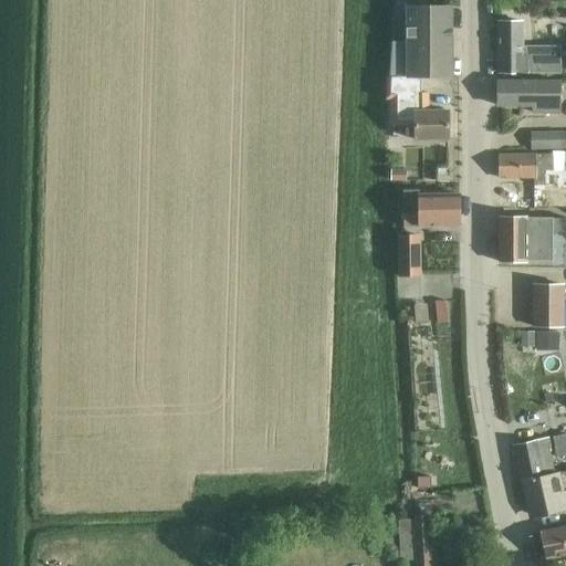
[(411,7),(411,77),(416,77),(451,77),(451,7),(411,7)]
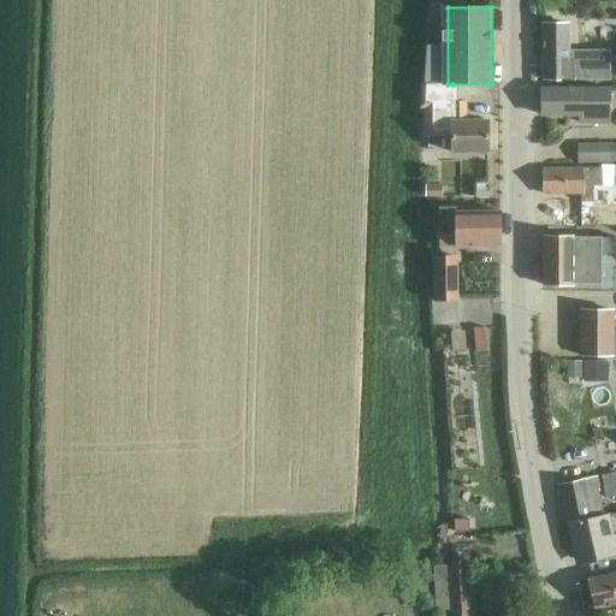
[(543,80),(592,80),(609,80),(609,52),(569,52),(569,24),(543,24),(543,80)]
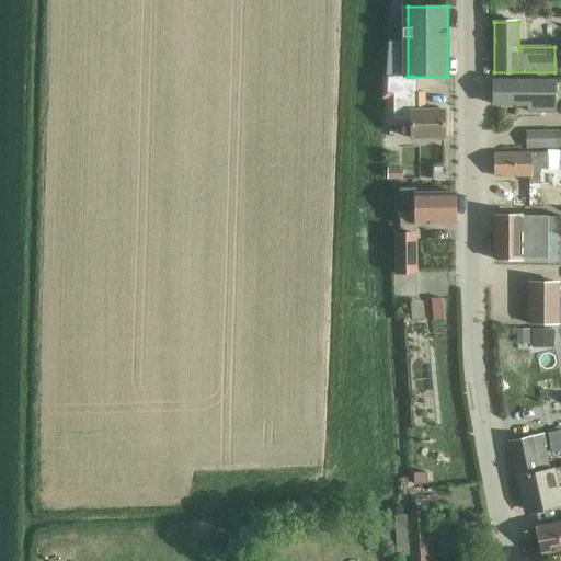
[(386,105),(385,121),(411,121),(411,127),(411,138),(415,138),(422,138),(444,138),(444,110),(426,111),(426,99),(415,99),(415,92),(414,77),(412,77),(408,77),(386,77),(386,105)]
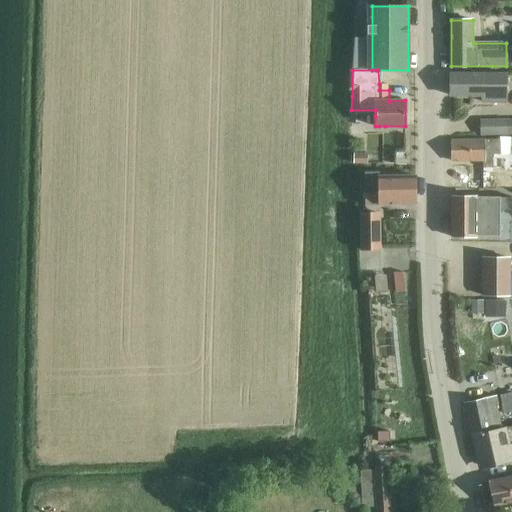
[(450,74),(450,96),(482,95),(482,102),(506,102),(506,74),(450,74)]
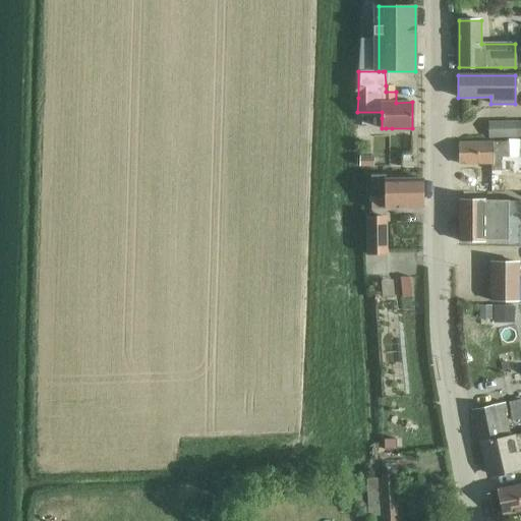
[(488,121),(488,138),(518,138),(518,136),(520,136),(520,122),(518,122),(488,121)]
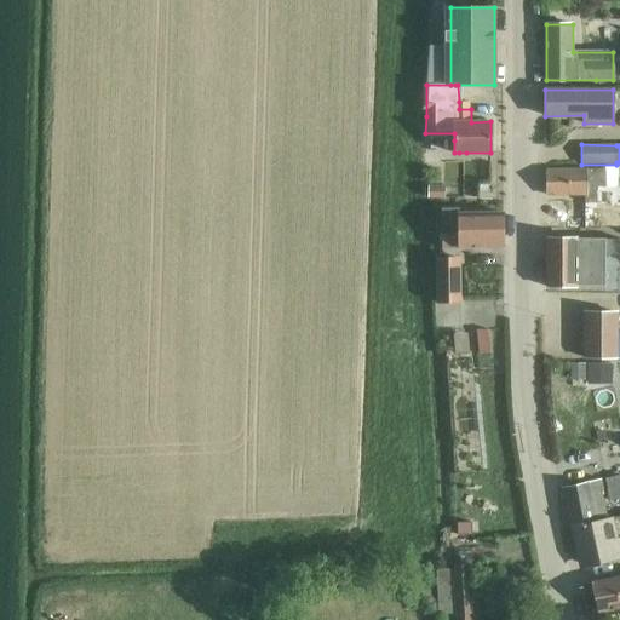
[(608,170),(570,170),(546,170),(547,195),(585,195),(585,204),(596,204),(596,188),(616,188),(616,166),(608,166),(608,170)]
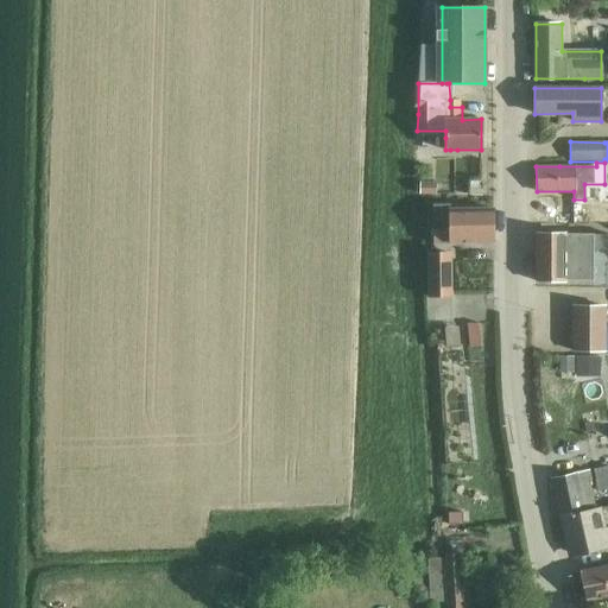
[(454,244),(456,244),(494,244),(493,209),(450,209),(450,204),(434,206),(434,233),(449,233),(454,233),(454,244)]
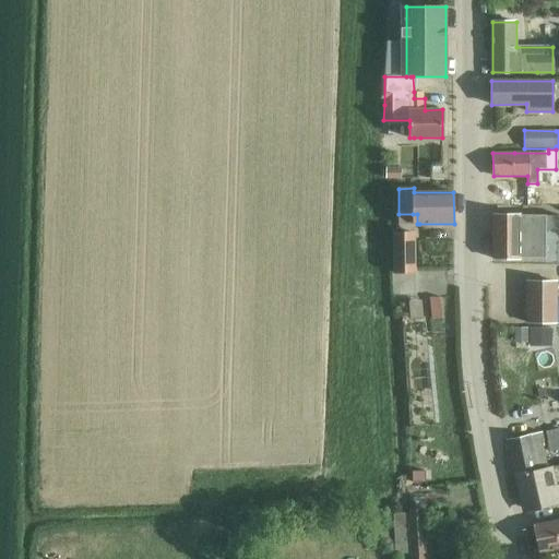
[(515,215),(494,215),(492,259),(514,259),(519,259),(521,259),(546,259),(546,230),(546,215),(534,215),(515,215)]
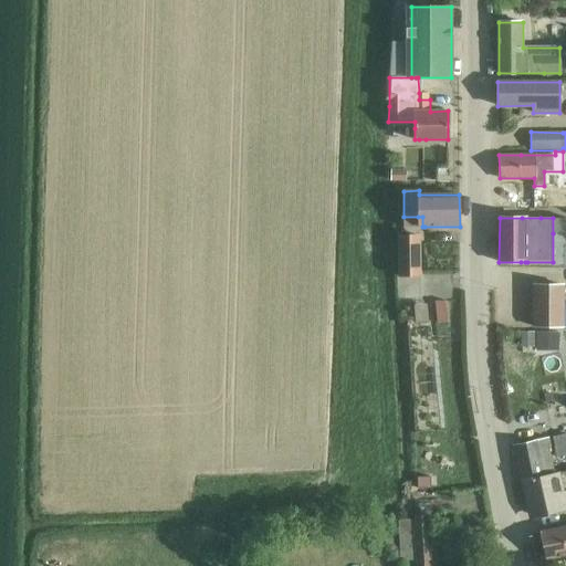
[(398,237),(399,275),(399,276),(421,276),(420,236),(398,237)]
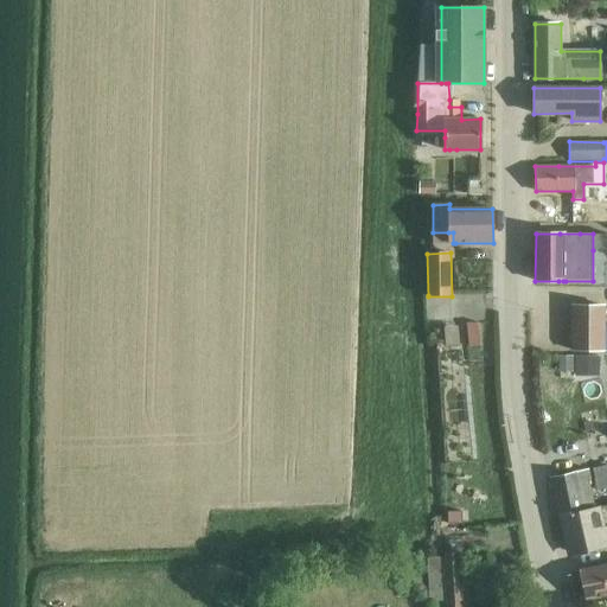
[(605,305),(602,305),(570,305),(572,352),(606,351),(605,305)]
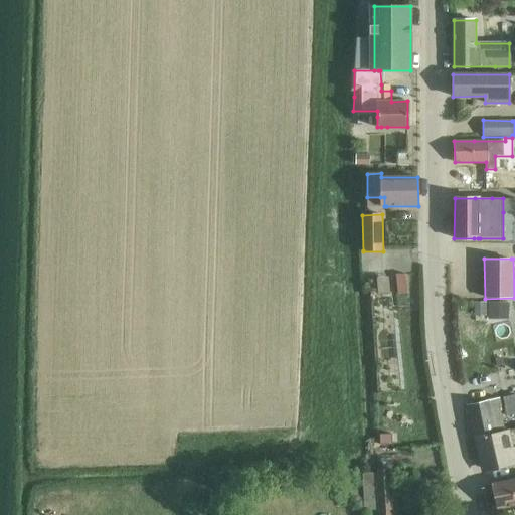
[(486,302),(474,302),(474,316),(486,316),(486,302)]
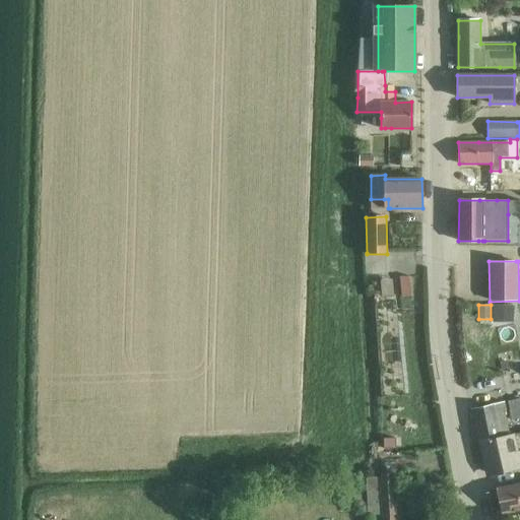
[(512,421),(519,419),(519,403),(519,401),(509,403),(512,421)]
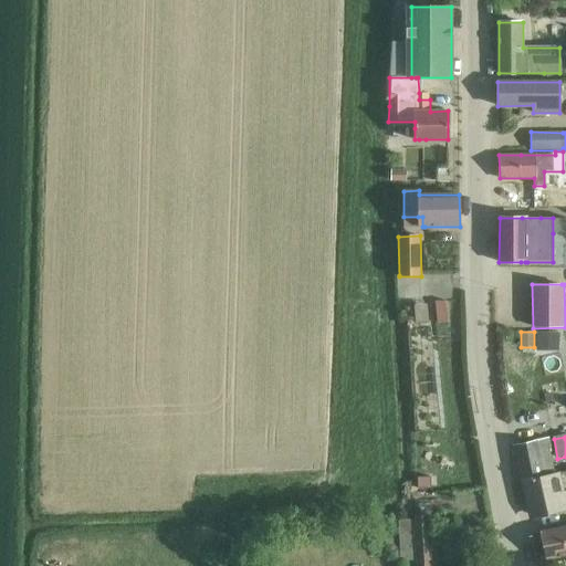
[(514,446),(522,483),(561,475),(561,472),(555,473),(547,438),(514,446)]
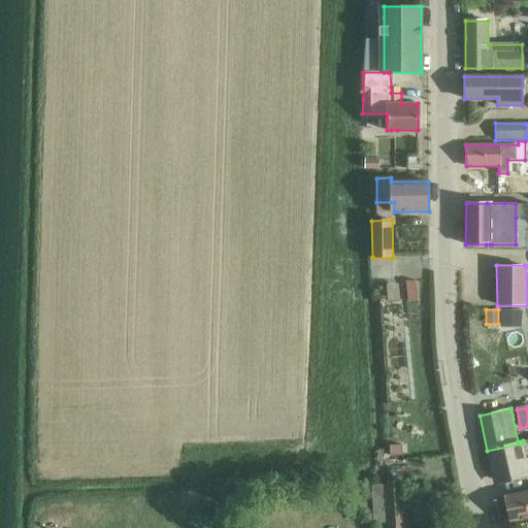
[(527,464),(523,443),(487,451),(491,469),(496,468),(499,482),(527,474),(527,464)]
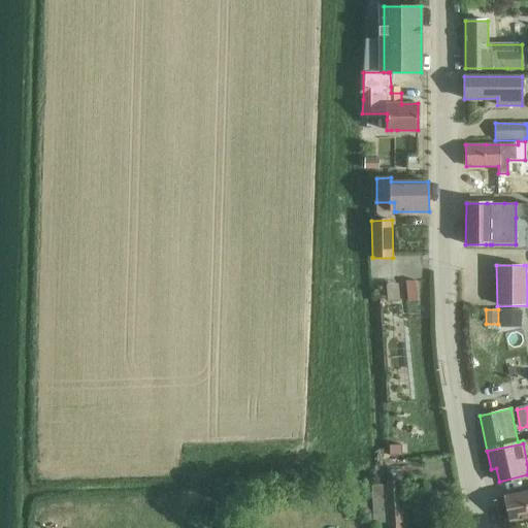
[(402,444),(389,446),(389,456),(402,456),(402,444)]
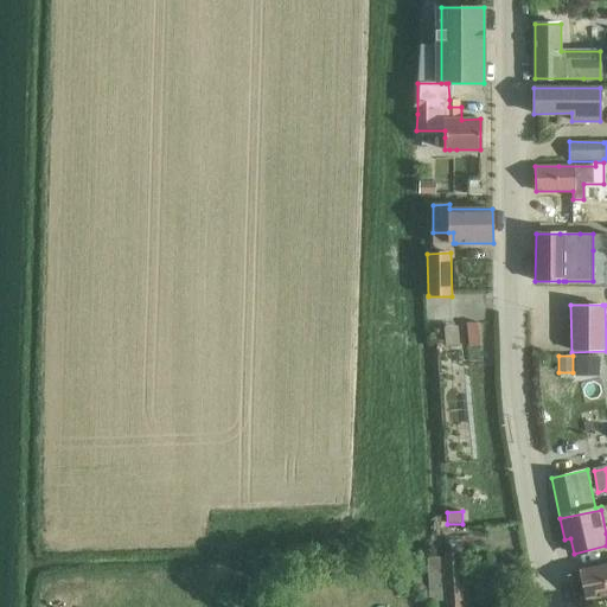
[(462,541),(449,541),(451,550),(462,549),(462,541)]
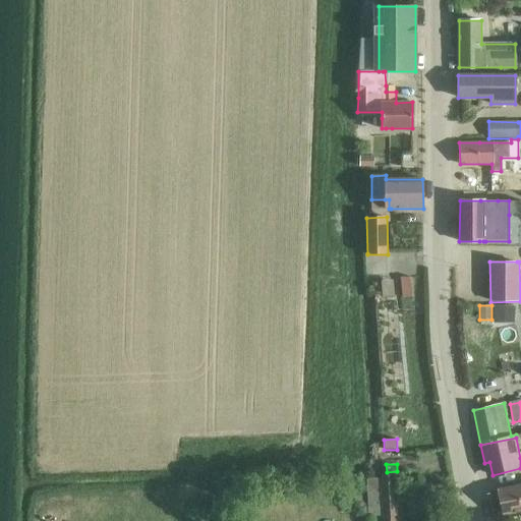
[(382,520),(396,520),(395,476),(381,476),(382,520)]
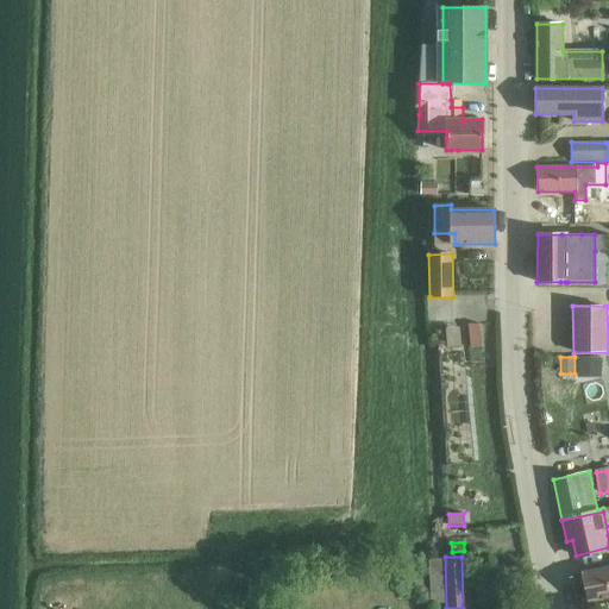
[(608,566),(604,567),(581,572),(586,602),(608,596),(608,566)]
